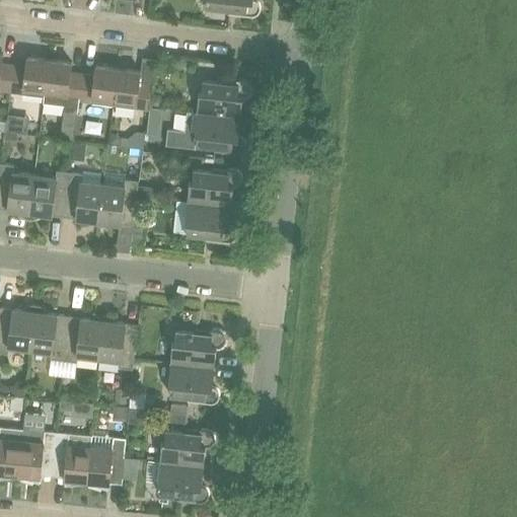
[(251,0),(250,0),(209,0),(209,8),(243,12),(243,16),(251,17),(252,17),(254,16),(255,15),(256,14),(257,13),(259,12),(259,10),(259,9),(259,7),(259,6),(257,5),(256,3),(255,2),(254,1),(253,1),(251,0)]
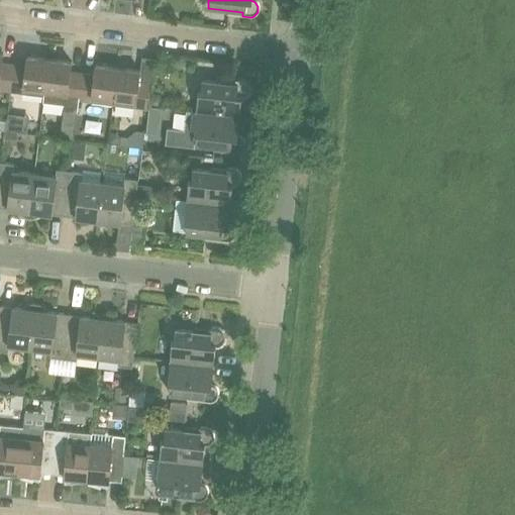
[(0,91),(9,93),(12,67),(0,65),(1,55),(0,55),(0,91)]
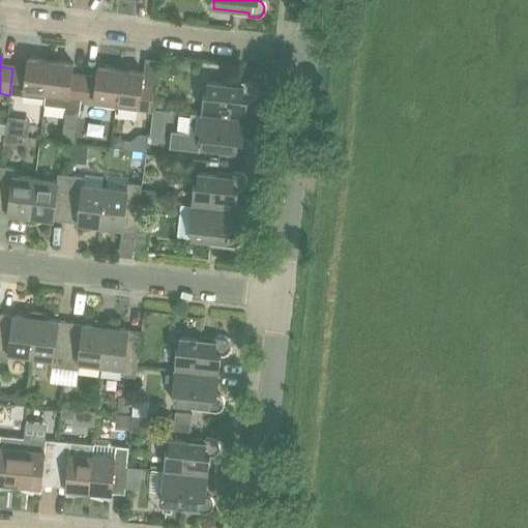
[(12,68),(9,95),(45,99),(49,62),(26,59),(25,69),(12,68)]
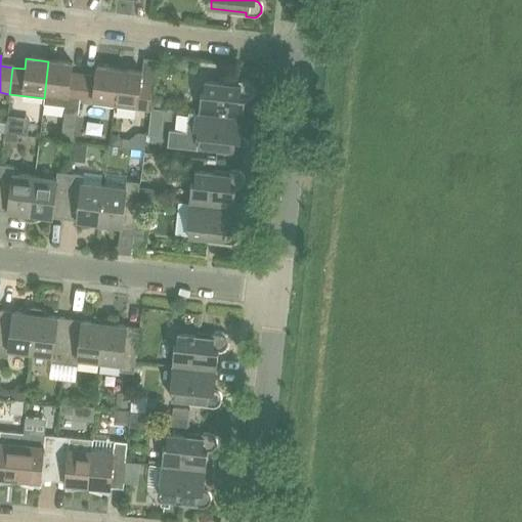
[(78,102),(82,76),(70,75),(71,64),(48,61),(44,98),(43,104),(64,107),(63,113),(77,114),(78,102)]
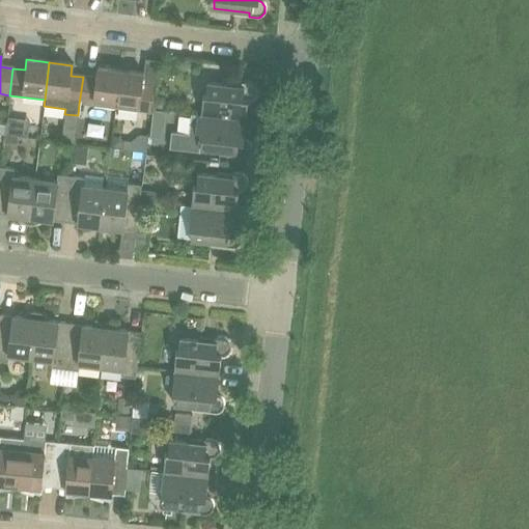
[(114,109),(119,72),(96,68),(95,79),(83,77),(79,104),(114,109)]
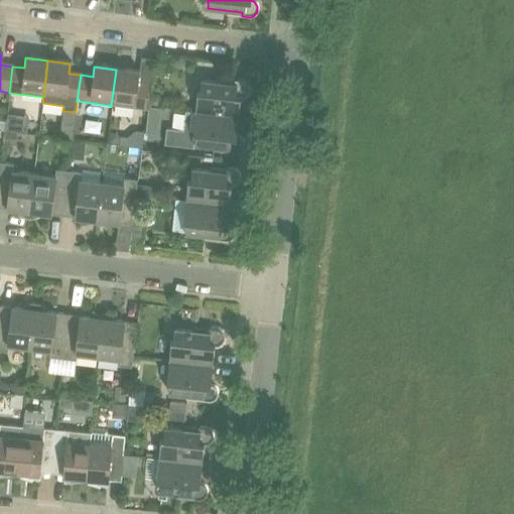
[(116,70),(111,106),(145,110),(149,84),(137,82),(138,72),(116,70)]
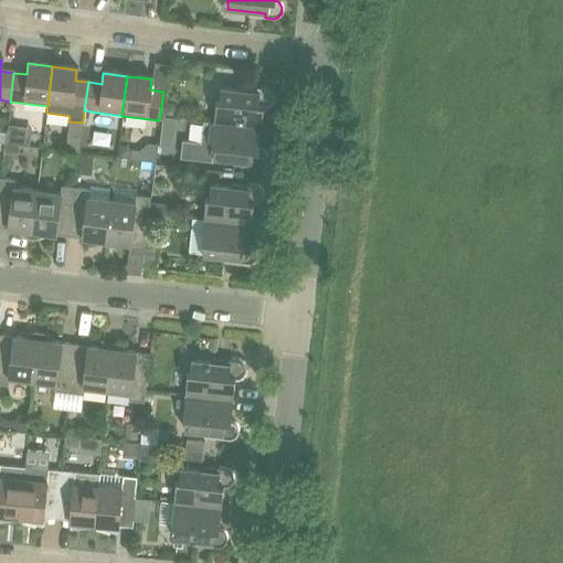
[(265,89),(257,88),(257,93),(219,88),(218,101),(215,101),(213,124),(261,128),(263,107),(264,107),(266,107),(267,106),(268,105),(269,104),(271,103),(272,102),(273,101),(273,98),(273,96),(272,95),(272,94),(271,92),(269,91),(268,91),(266,89),(265,89)]
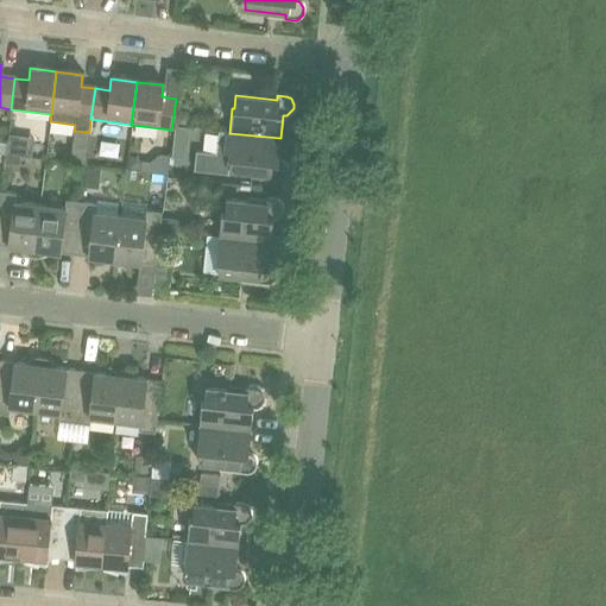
[(171,144),(184,145),(187,128),(172,127),(171,144)]
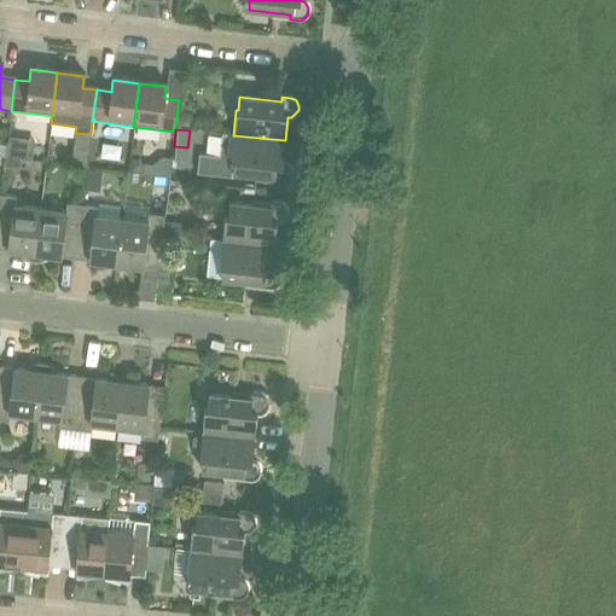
[(273,178),(273,182),(280,184),(282,184),(284,184),(285,182),(288,181),(289,180),(290,179),(290,178),(291,175),(291,174),(291,172),(291,170),(290,169),(289,167),(288,166),(286,164),(284,164),(283,164),(283,163),(285,140),(233,135),(221,134),(219,157),(197,156),(196,175),(231,179),(232,174),(254,176),(273,178)]
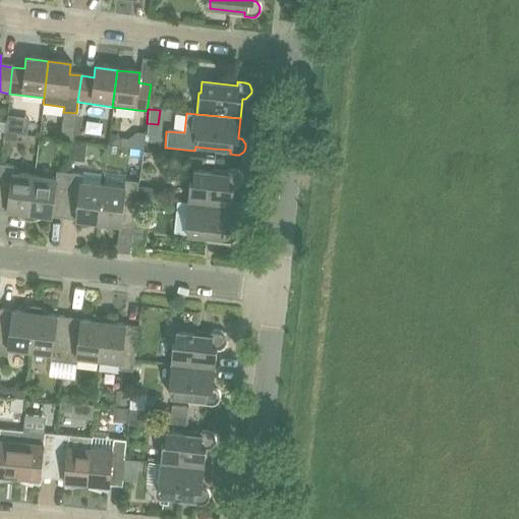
[(122,145),(134,149),(137,135),(126,131),(122,145)]
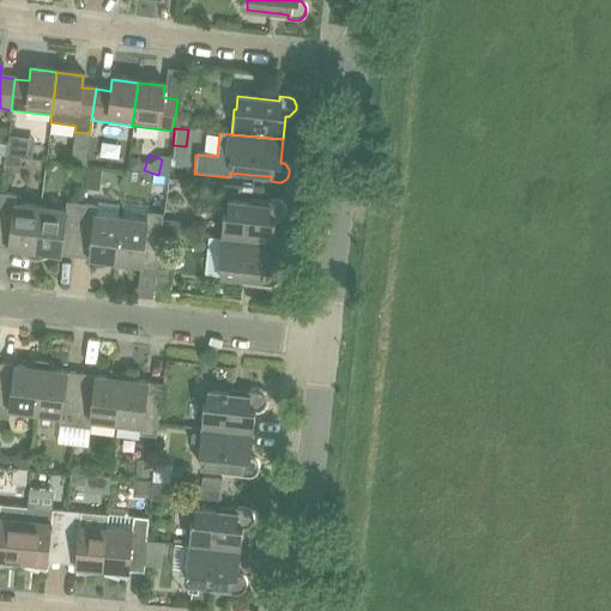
[(125,181),(133,182),(134,174),(126,173),(125,181)]
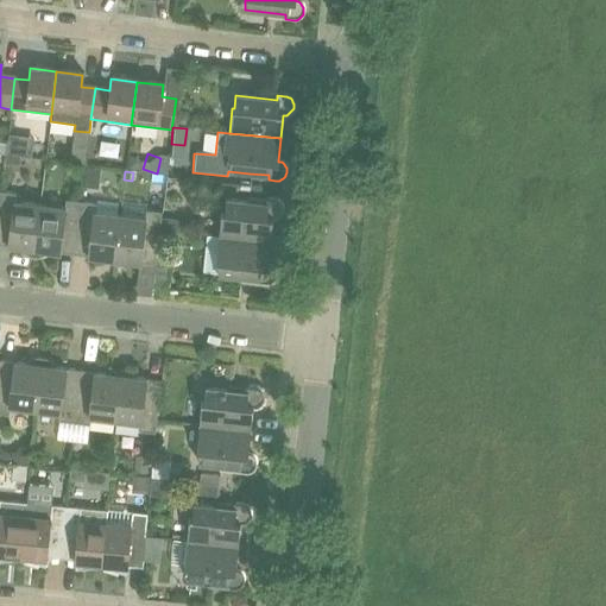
[(0,245),(33,251),(38,206),(13,203),(14,195),(0,193),(0,245)]
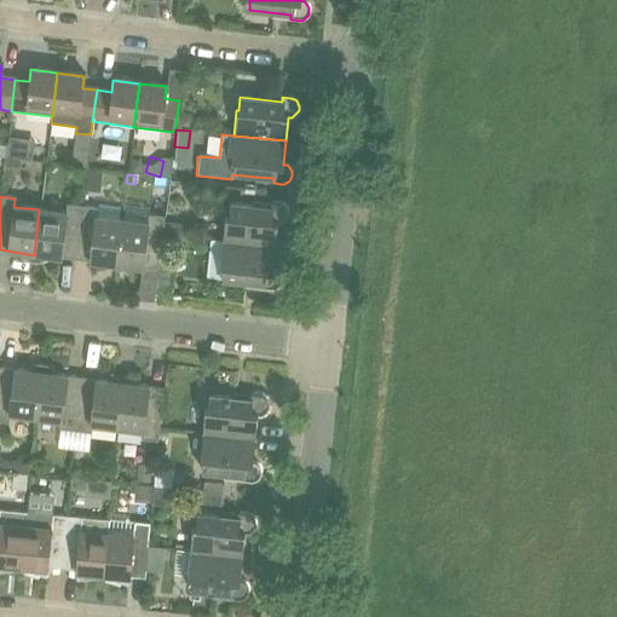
[(271,208),(251,206),(229,203),(228,217),(225,217),(221,242),(274,247),(276,224),(278,224),(280,224),(282,223),(283,221),(284,220),(286,219),(287,218),(287,215),(287,214),(287,212),(287,211),(286,209),(286,207),(284,206),(282,205),(281,205),(278,203),(271,203),(271,208)]
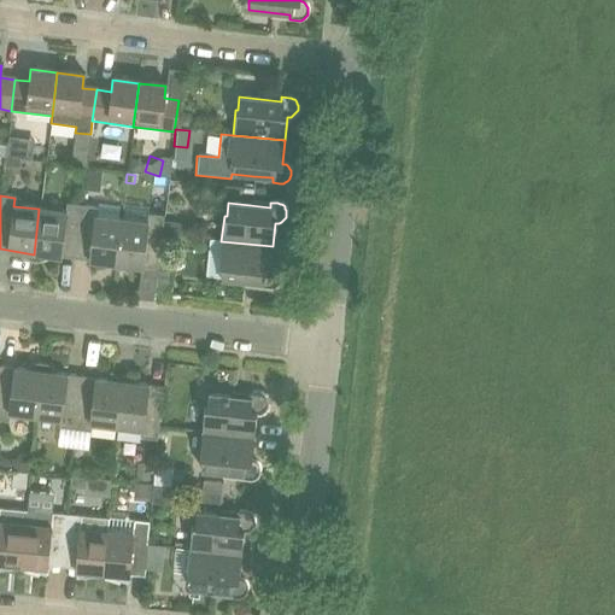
[(64,212),(39,209),(34,255),(74,259),(81,206),(65,204),(64,212)]
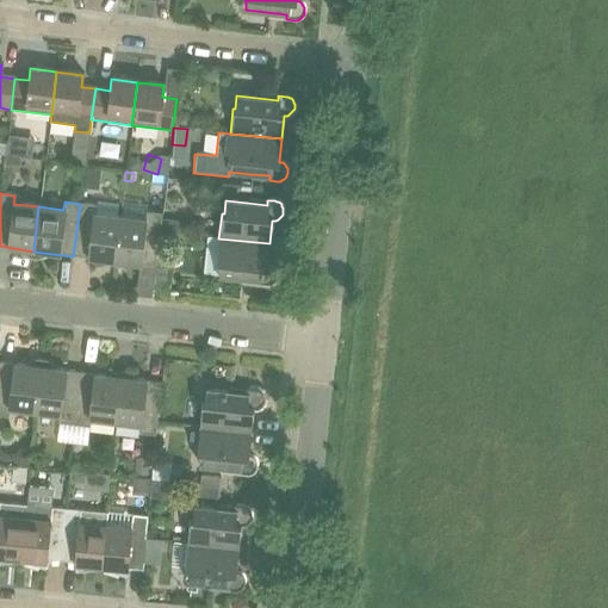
[(73,256),(103,260),(113,261),(119,217),(94,213),(95,205),(80,204),(73,256)]
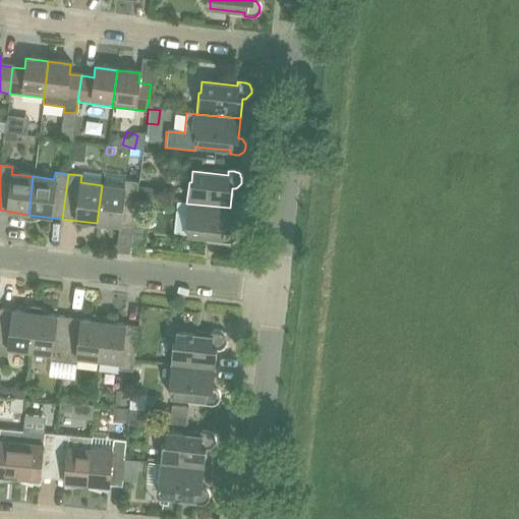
[(102,185),(97,223),(131,228),(137,182),(124,180),(123,188),(102,185)]
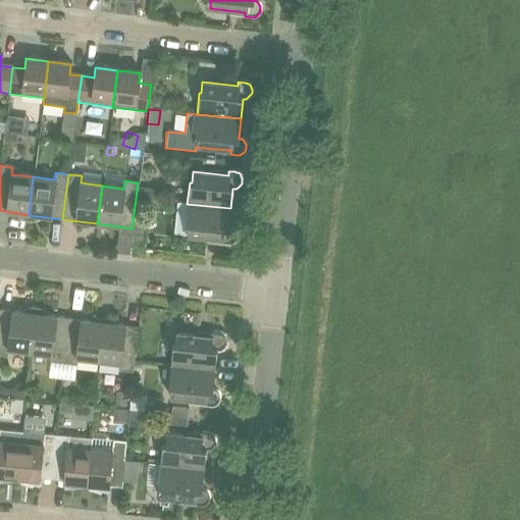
[(228,227),(230,208),(187,204),(176,202),(173,235),(221,240),(220,244),(228,245),(230,245),(231,244),(232,243),(234,242),(235,241),(236,240),(236,238),(237,237),(237,235),(236,234),(236,232),(235,230),(234,229),(231,228),(230,228),(228,227)]
